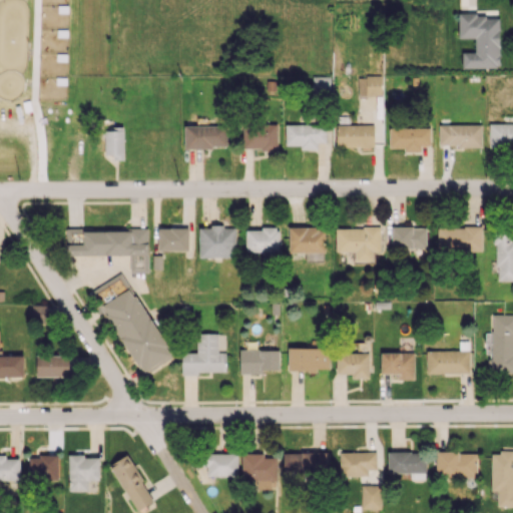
[(499,14),(458,15),(459,38),(475,37),(475,51),(462,51),(462,67),(500,67),(499,14)]
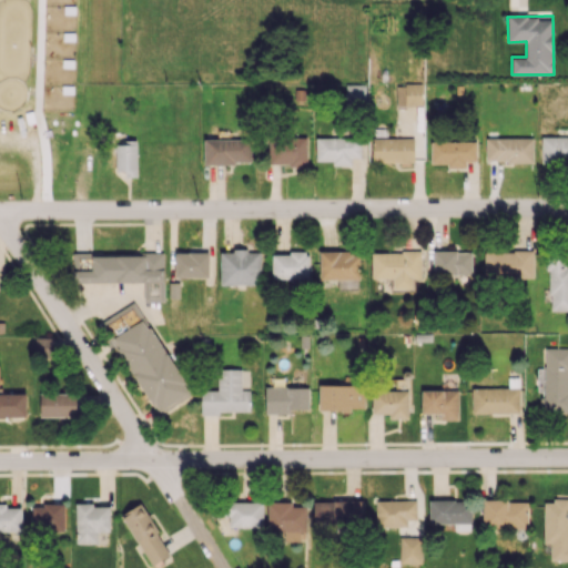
[(396,84),(396,107),(423,107),(422,83),(396,84)]
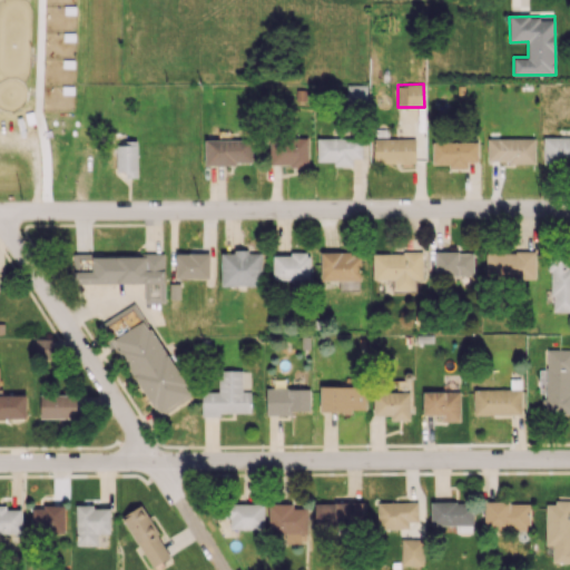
[(366,85),(347,85),(347,104),(367,104),(366,85)]
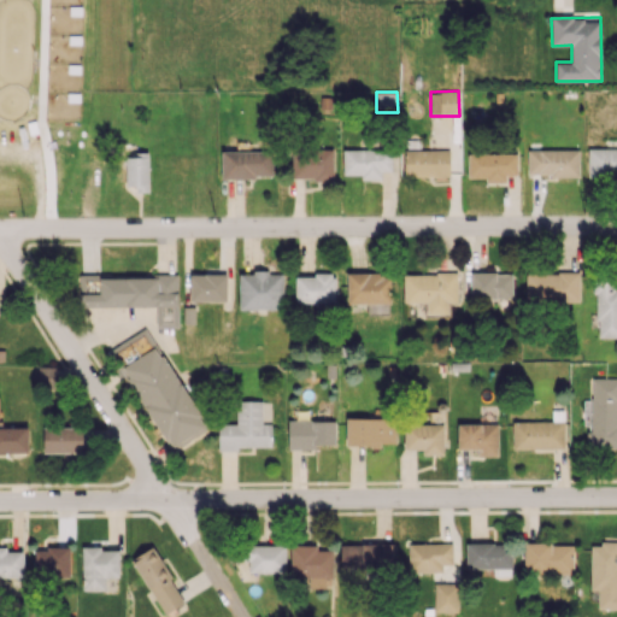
[(616,147),(588,147),(588,174),(616,174),(616,147)]
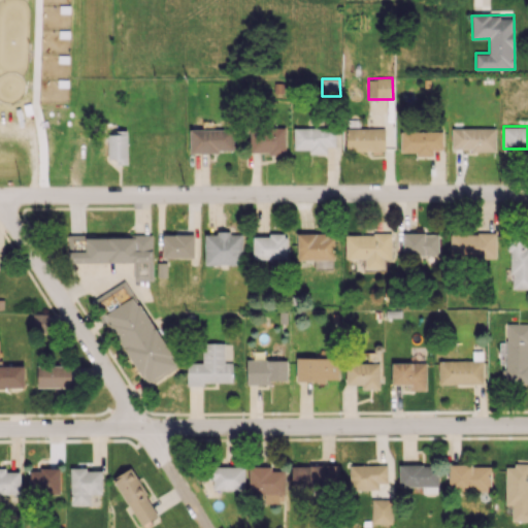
[(285,153),(285,127),(250,128),(251,154),(285,153)]
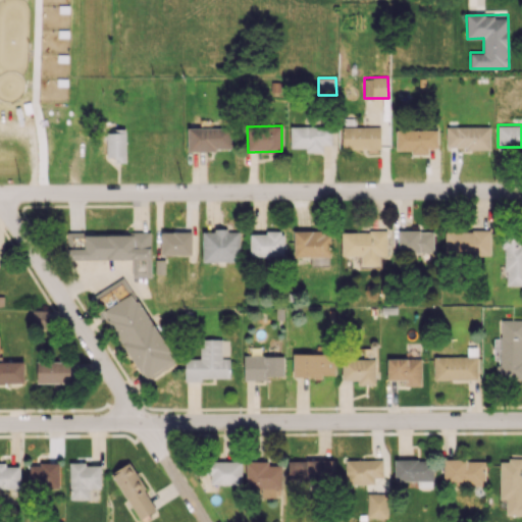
[(306,148),(306,152),(322,152),(322,145),(331,145),(331,126),(291,125),(290,147),(306,148)]
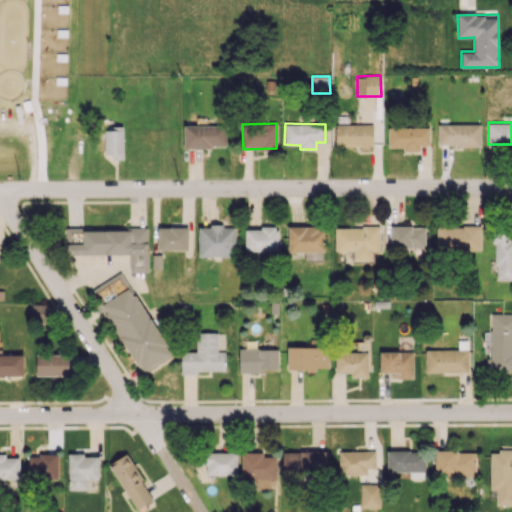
[(336,147),(373,146),(373,124),(336,124),(336,147)]
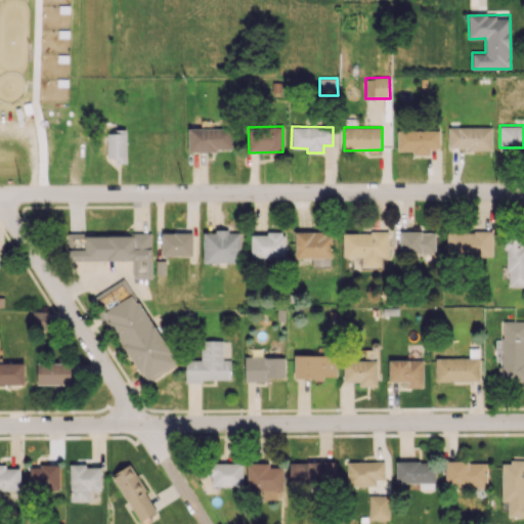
[(491,127),(448,127),(448,148),(491,148),(491,127)]
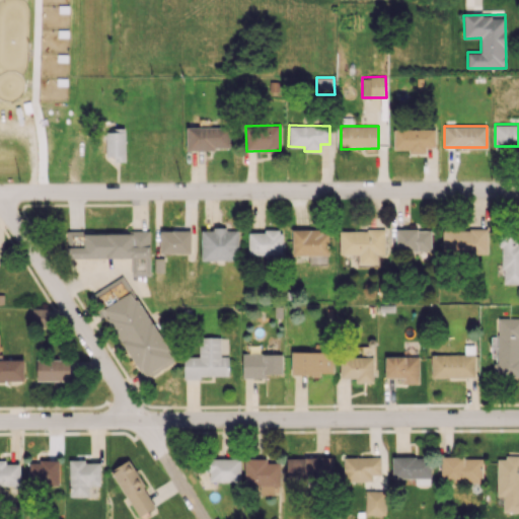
[(186,127),(186,150),(230,149),(230,127),(186,127)]
